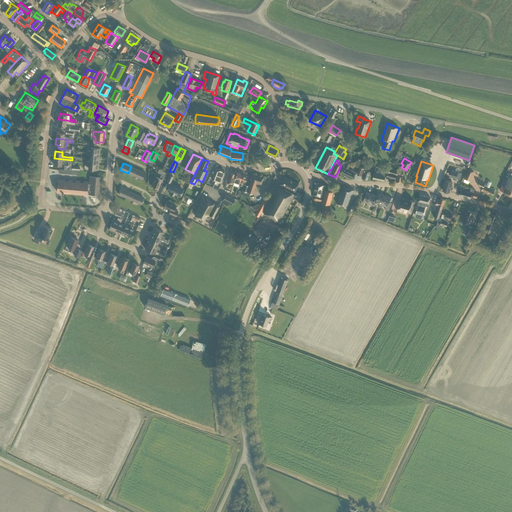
[(128,173),(135,176),(138,170),(131,166),(128,173)]
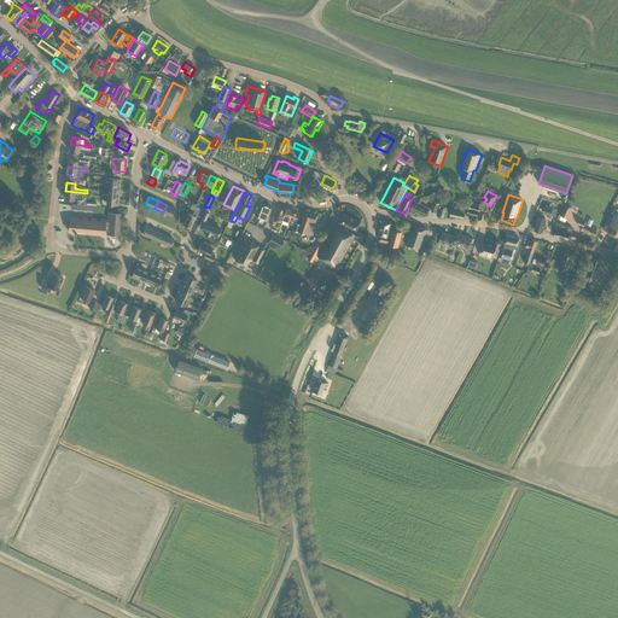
[(479,211),(481,208),(481,205),(471,202),(470,209),(468,208),(466,214),(477,216),(478,211),(479,211)]
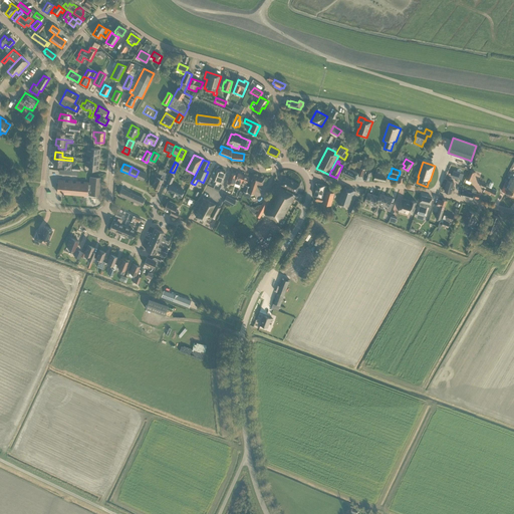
[(216,189),(219,190),(226,172),(218,169),(213,181),(218,183),(216,189)]
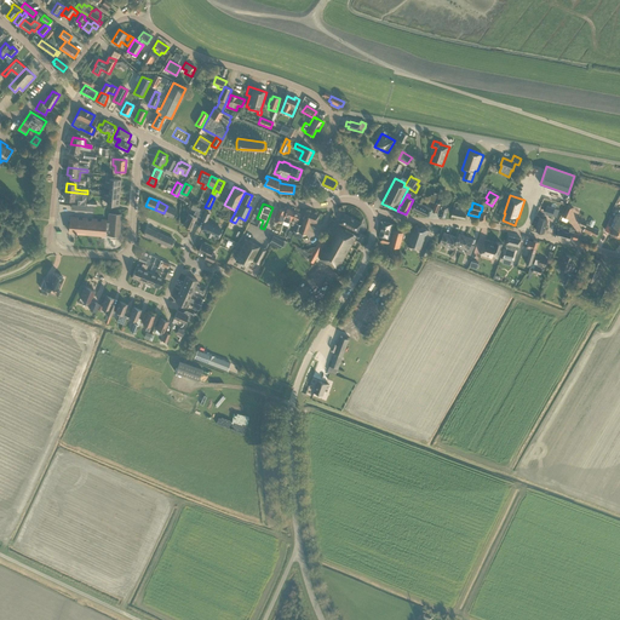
[(412,210),(426,216),(430,208),(422,204),(420,205),(415,204),(412,210)]
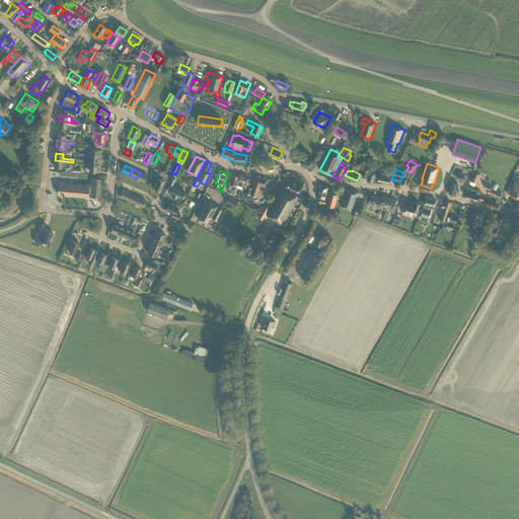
[(375,178),(377,173),(373,172),(374,171),(371,170),(371,171),(369,171),(368,174),(367,180),(373,182),(374,177),(375,178)]
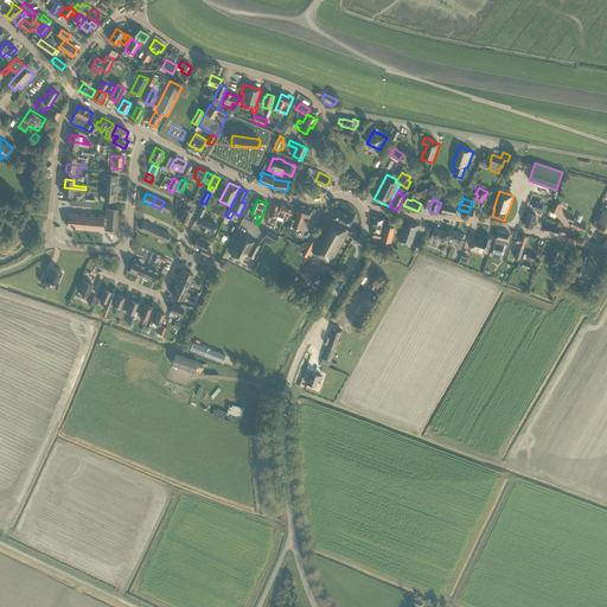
[(555,200),(550,212),(557,215),(562,204),(555,200)]
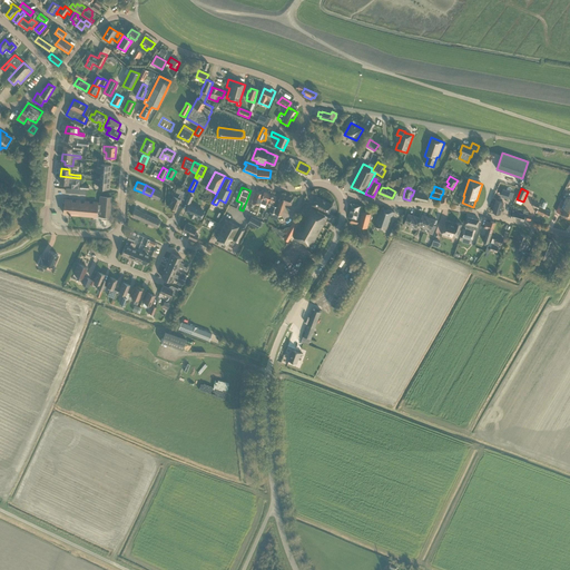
[(161,193),(154,189),(150,196),(159,200),(161,193)]
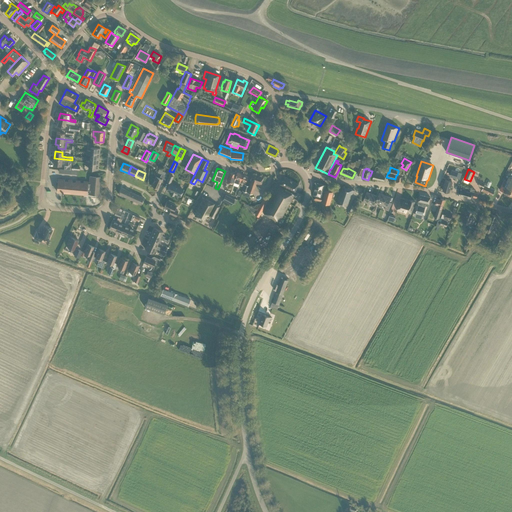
[(449,177),(456,179),(456,178),(460,179),(462,173),(452,170),(449,177)]
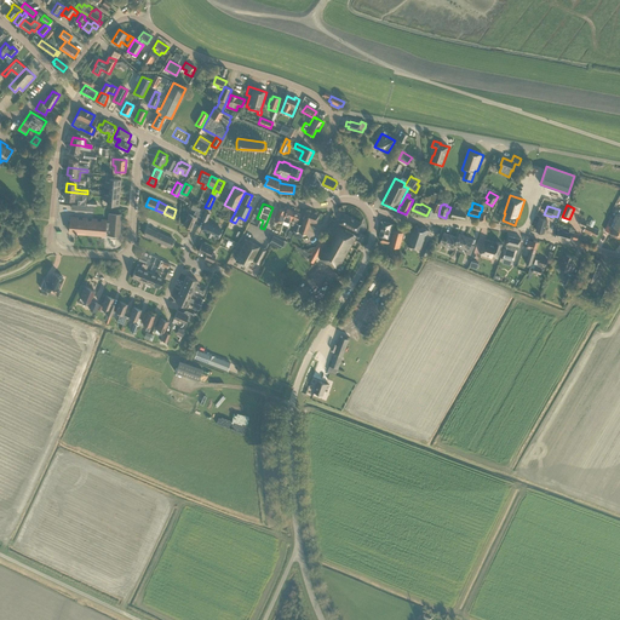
[(282,224),(283,220),(283,219),(285,216),(283,214),(285,211),(277,208),(274,220),(282,224)]
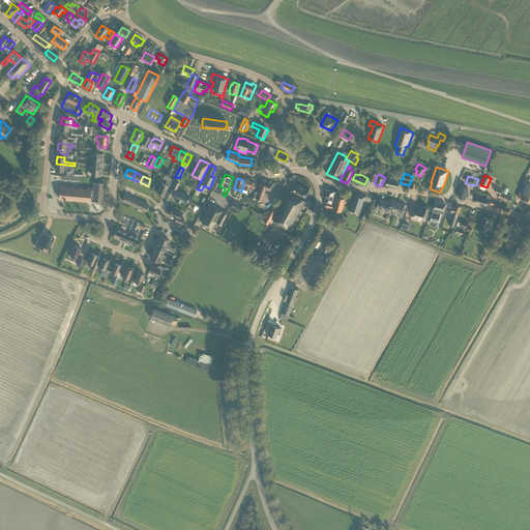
[(243,184),(242,187),(242,188),(244,189),(245,187),(247,188),(251,180),(245,178),(243,184)]
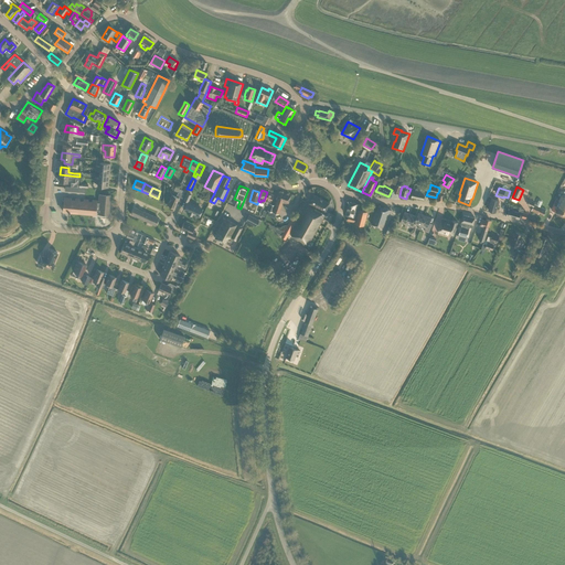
[(168,204),(174,208),(178,201),(181,202),(184,195),(178,192),(177,196),(172,194),(168,204)]
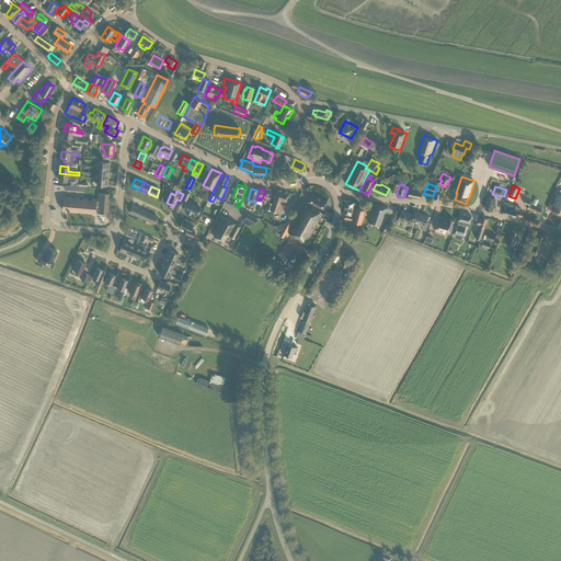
[(266,202),(267,202),(271,193),(265,191),(262,199),(263,199),(262,203),(265,204),(266,202)]
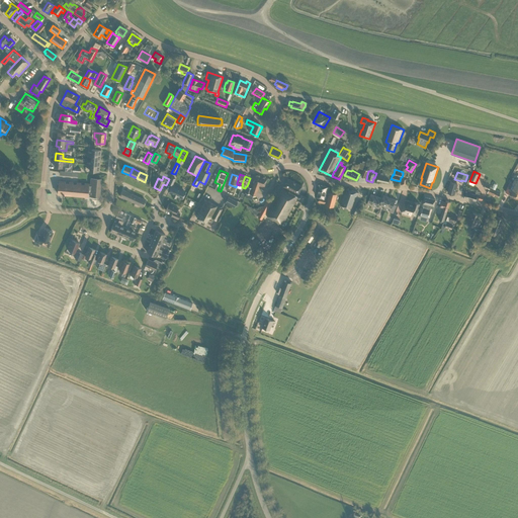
[(252,188),(247,186),(245,192),(255,196),(258,186),(259,186),(259,185),(262,186),(263,186),(264,186),(266,180),(256,176),(252,188)]
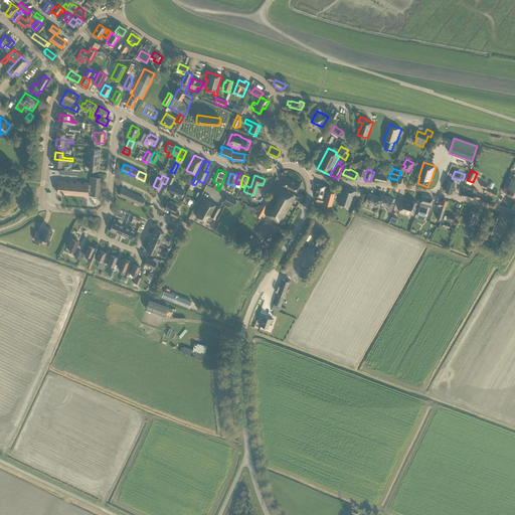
[(514,197),(514,177),(510,176),(502,191),(507,193),(507,194),(514,197)]
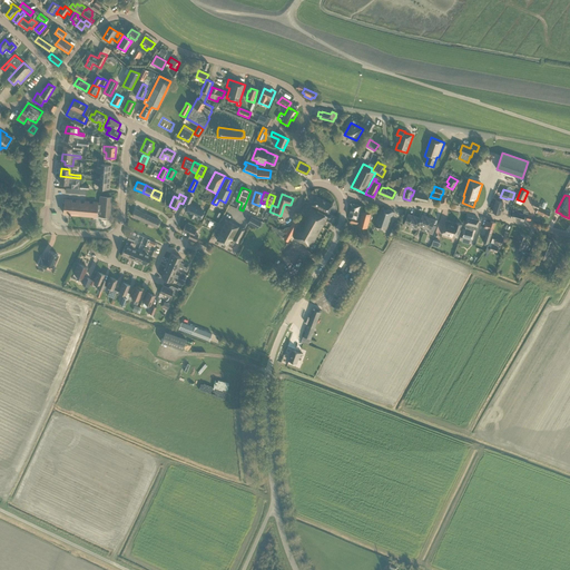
[(65,203),(62,203),(62,205),(65,205),(64,214),(69,214),(69,215),(70,215),(70,214),(97,216),(97,214),(99,214),(99,216),(109,216),(111,197),(100,196),(99,204),(97,204),(98,203),(92,202),(92,204),(89,204),(89,202),(85,202),(85,203),(80,203),(80,200),(76,200),(76,203),(71,202),(71,200),(65,199),(65,203)]
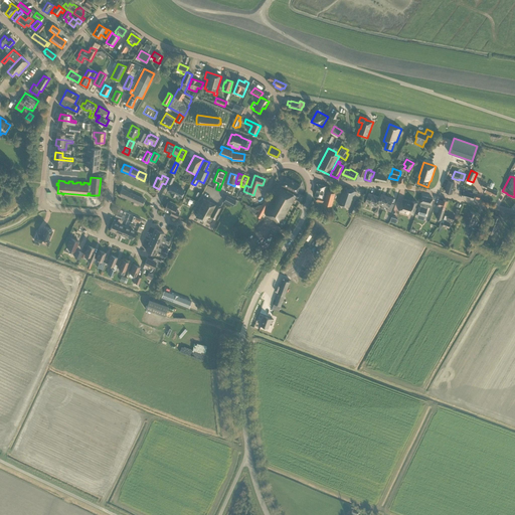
[(265,213),(282,223),(296,196),(298,197),(300,194),(297,192),(300,185),(286,178),(283,185),(289,188),(288,189),(281,185),(265,213)]
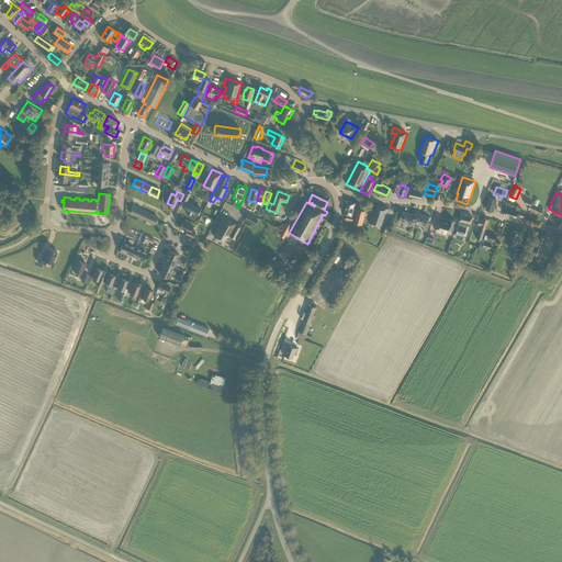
[(495,202),(496,200),(490,198),(486,209),(493,212),(496,202),(495,202)]
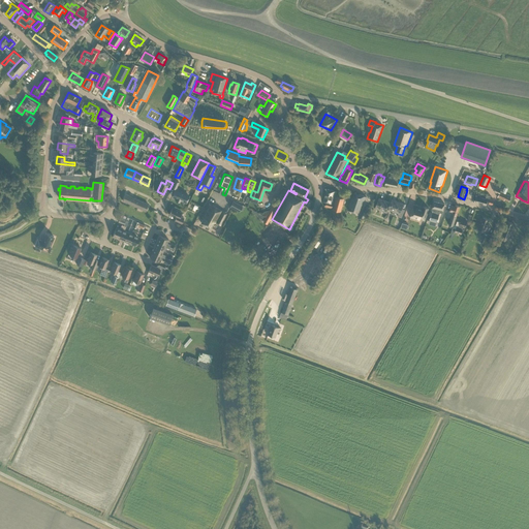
[(503,198),(509,201),(511,196),(505,193),(507,189),(504,187),(503,190),(503,192),(500,191),(501,189),(496,187),(494,191),(497,193),(497,194),(498,195),(497,197),(503,199),(503,198)]
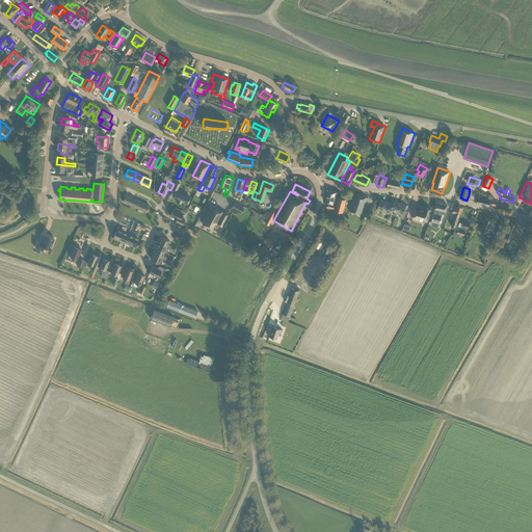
[(182,202),(187,204),(190,196),(176,190),(173,197),(178,200),(176,202),(181,204),(182,202)]
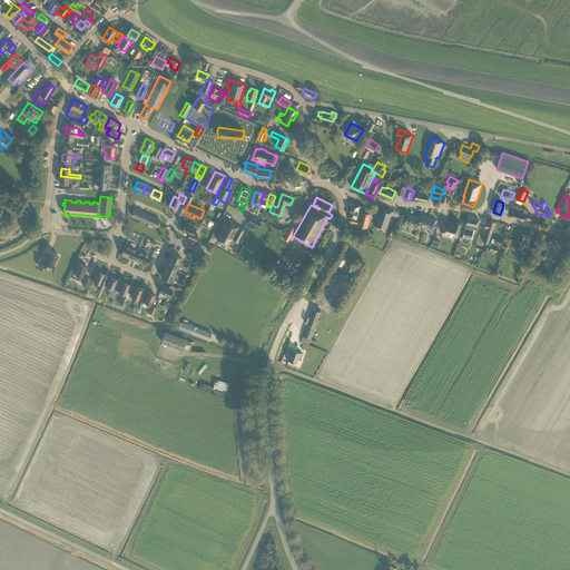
[(350,223),(367,227),(371,214),(363,212),(361,219),(360,219),(363,206),(353,204),(349,217),(351,217),(350,223)]
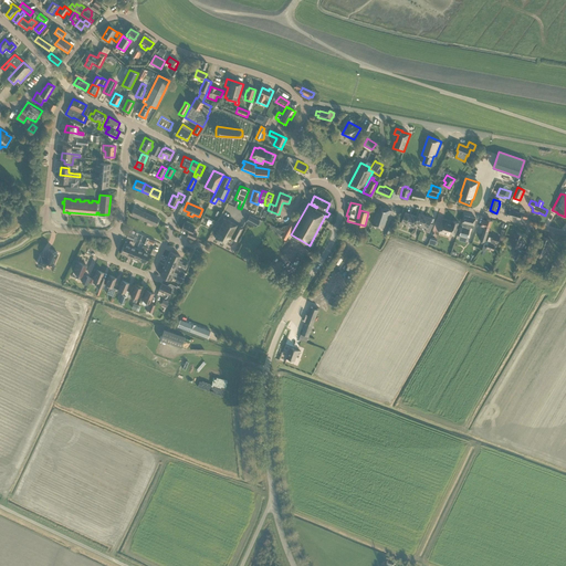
[(373,226),(384,230),(391,210),(380,206),(374,220),(375,221),(373,226)]
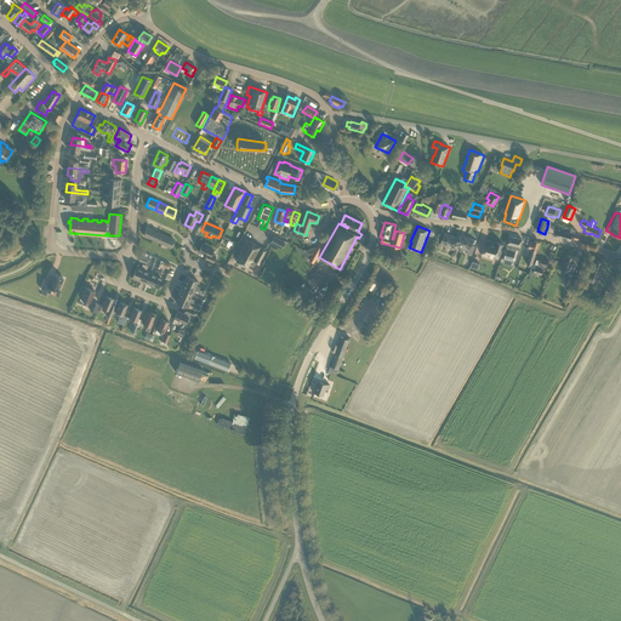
[(143,235),(153,239),(157,232),(147,228),(143,235)]
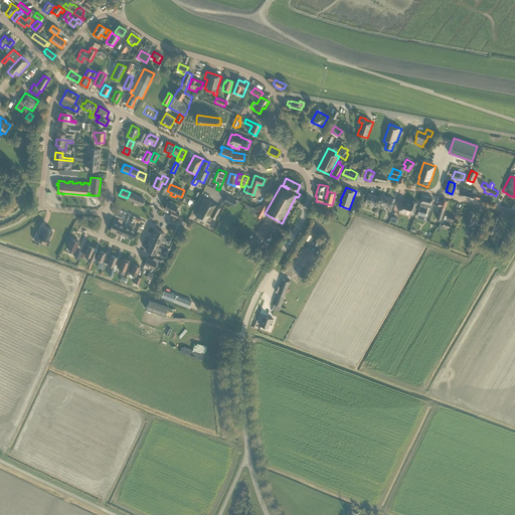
[(480,199),(481,194),(477,193),(478,191),(474,190),(473,193),(469,192),(469,191),(465,190),(463,197),(473,199),(474,198),(480,199)]
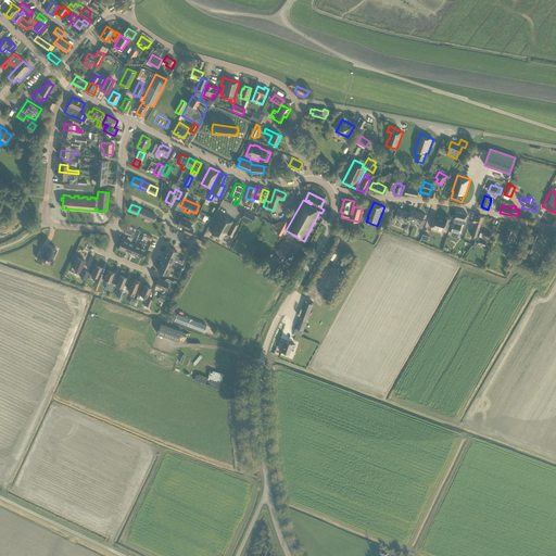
[(148,211),(140,207),(137,214),(144,218),(148,211)]
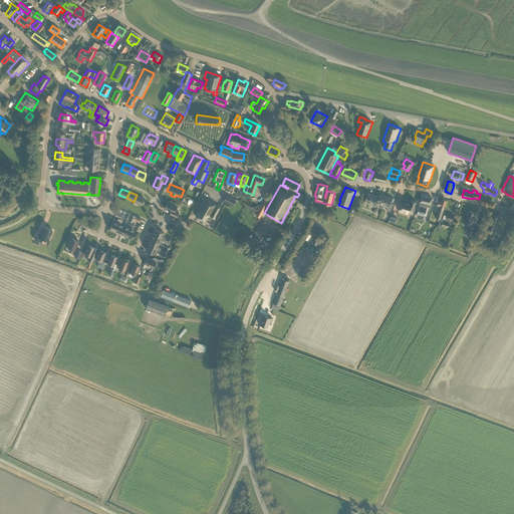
[(363,202),(362,205),(364,206),(365,202),(368,204),(370,204),(373,195),(368,193),(364,202),(363,202)]
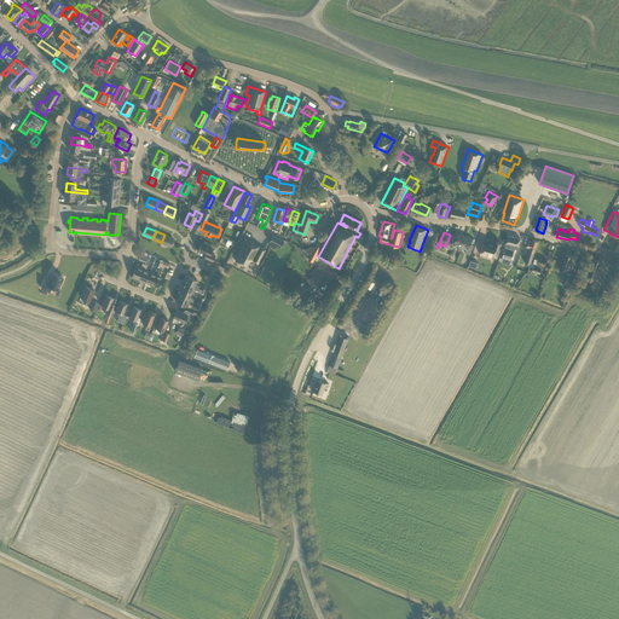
[(457,237),(455,244),(460,247),(458,250),(461,252),(463,248),(461,247),(466,236),(458,233),(457,237)]
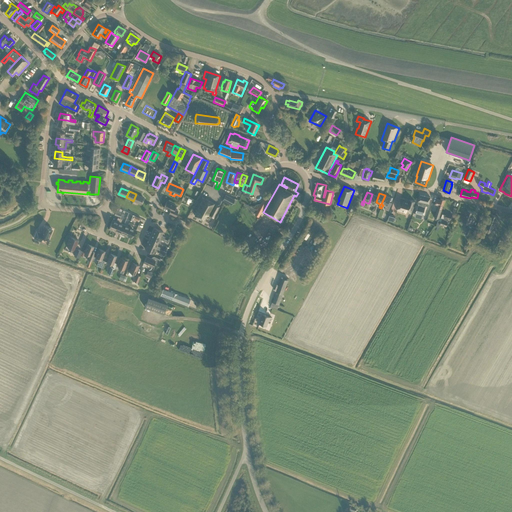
[(136,194),(133,201),(141,204),(144,198),(136,194)]
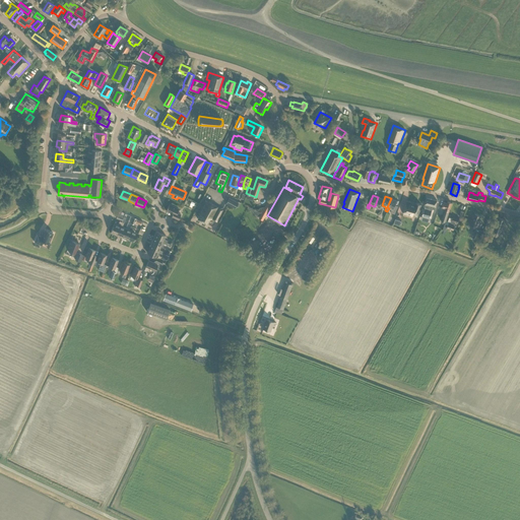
[(225,203),(235,208),(239,202),(229,197),(225,203)]
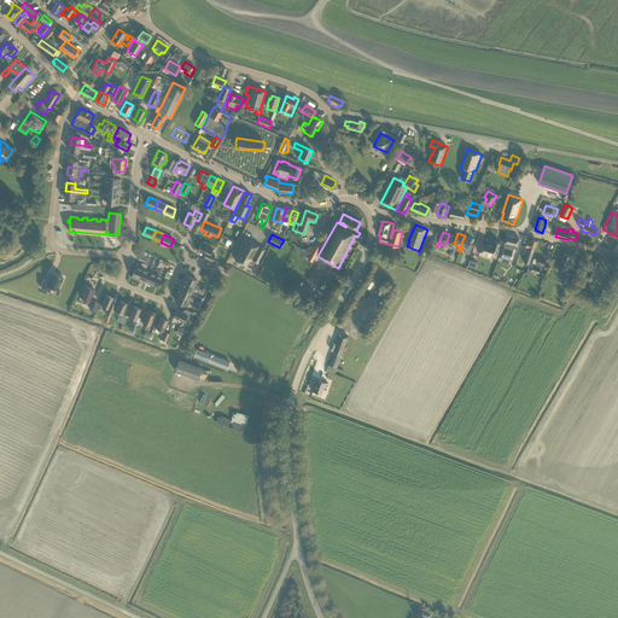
[(443,245),(443,249),(445,250),(447,246),(453,248),(454,244),(456,237),(449,234),(445,245),(443,245)]
